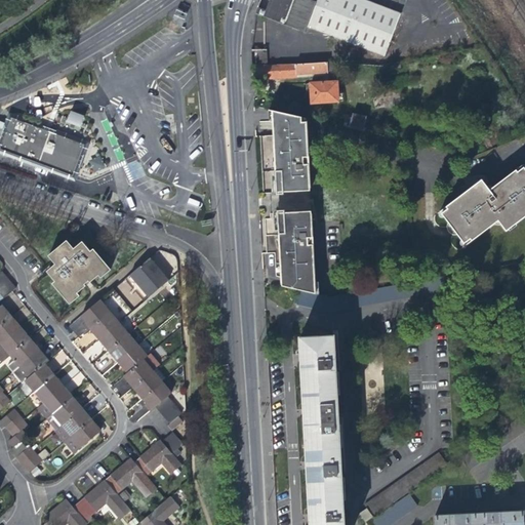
[(307,29),(384,57),(400,13),(364,0),(260,0),(255,16),(305,34),(307,29)]
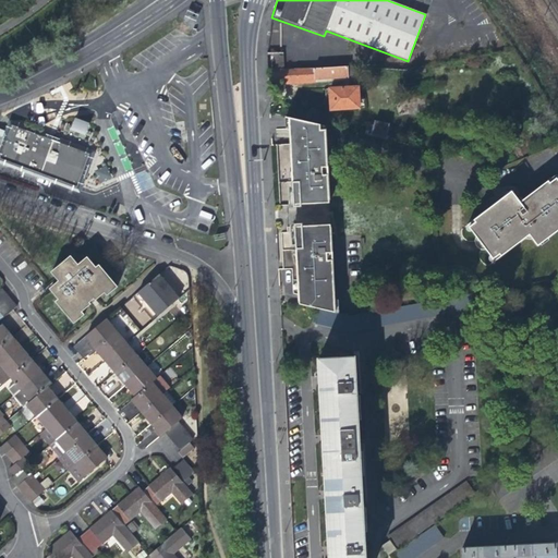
[(347,80),(346,72),(346,70),(273,73),(273,84),(347,80)]
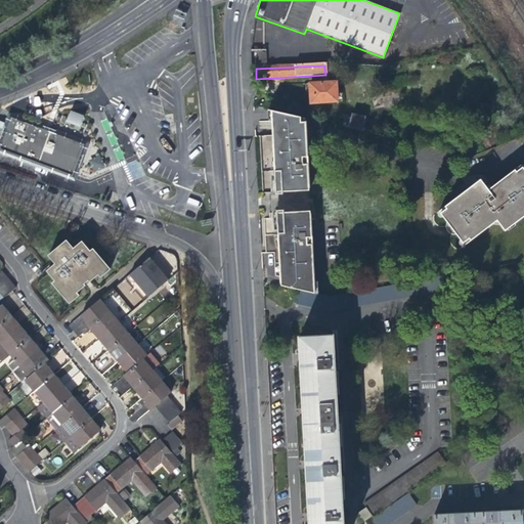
[(310,85),(310,95),(314,95),(314,104),(336,103),(335,94),(337,94),(337,84),(310,85)]
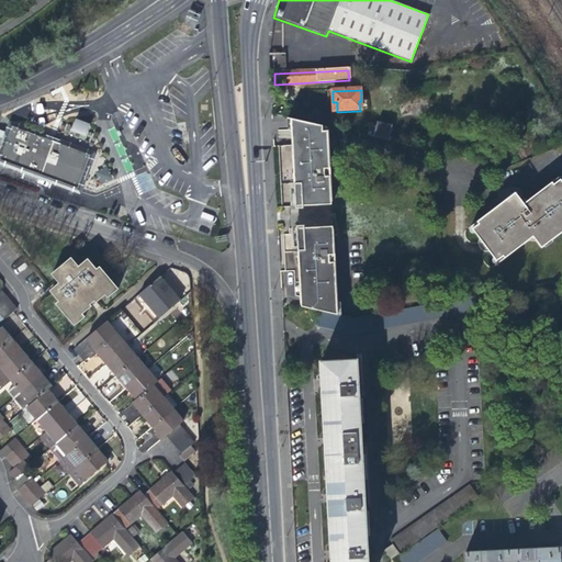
[(74,119),(69,135),(86,139),(90,123),(74,119)]
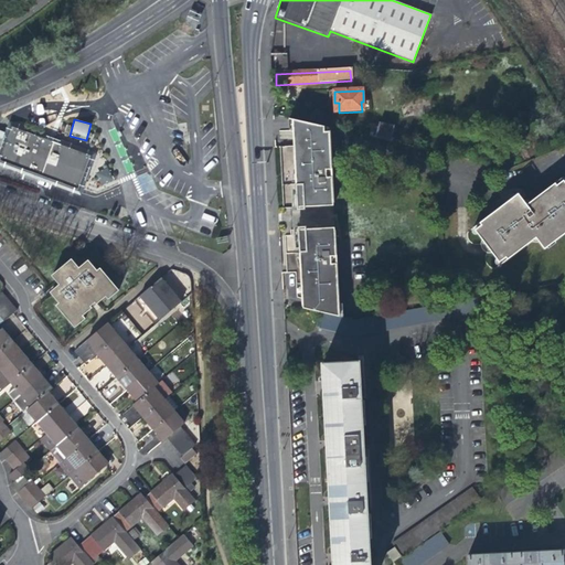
[(306,141),(329,139),(329,136),(328,128),(291,119),(292,128),(294,146),(306,145),(306,141)]
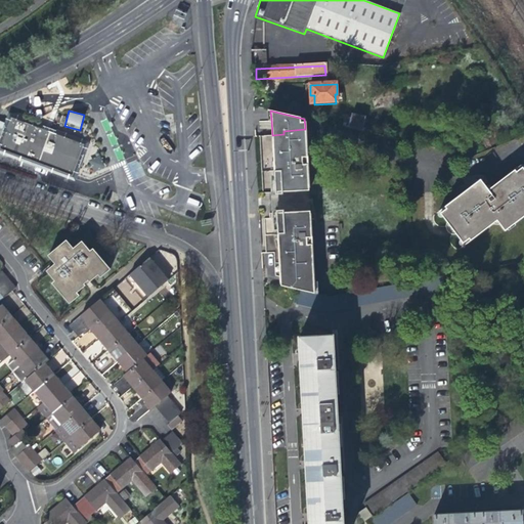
[(346,116),(343,128),(350,129),(352,117),(346,116)]
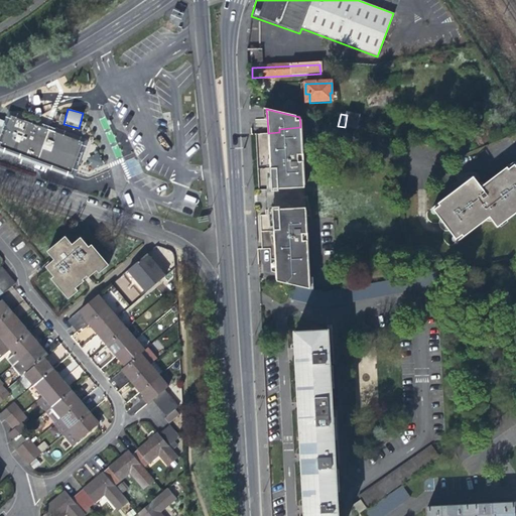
[(348,114),(347,115),(345,127),(358,130),(361,117),(348,114)]
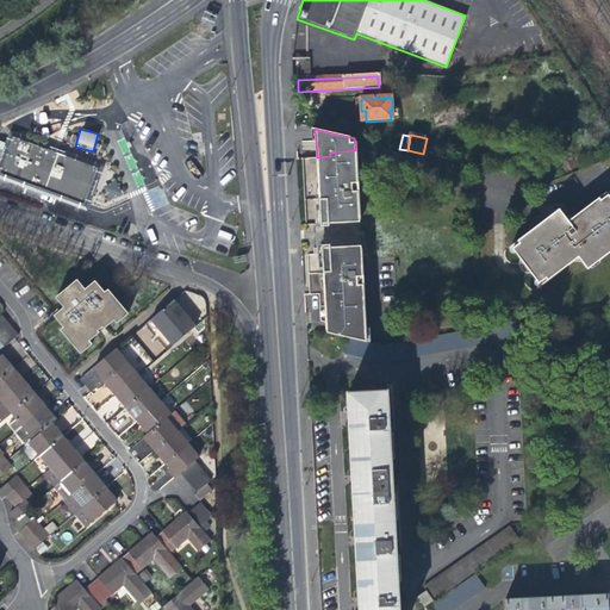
[(98,168),(47,149),(49,144),(41,141),(38,147),(13,137),(10,147),(7,145),(1,155),(6,157),(0,172),(0,173),(85,204),(98,168)]
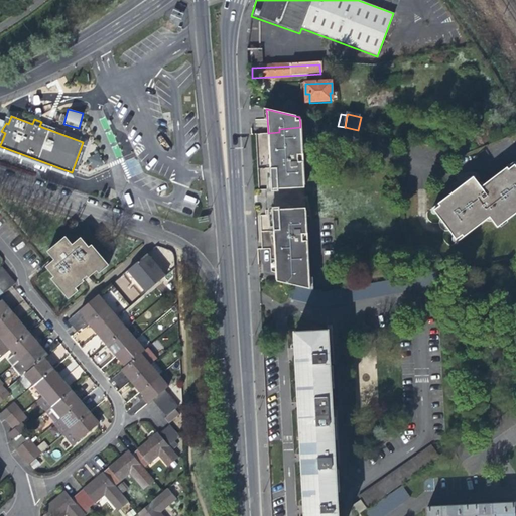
[(279,132),(268,133),(269,153),(270,187),(272,187),(288,187),(288,183),(296,182),(297,181),(298,181),(298,179),(298,176),(302,176),(300,127),(279,129),(279,132)]
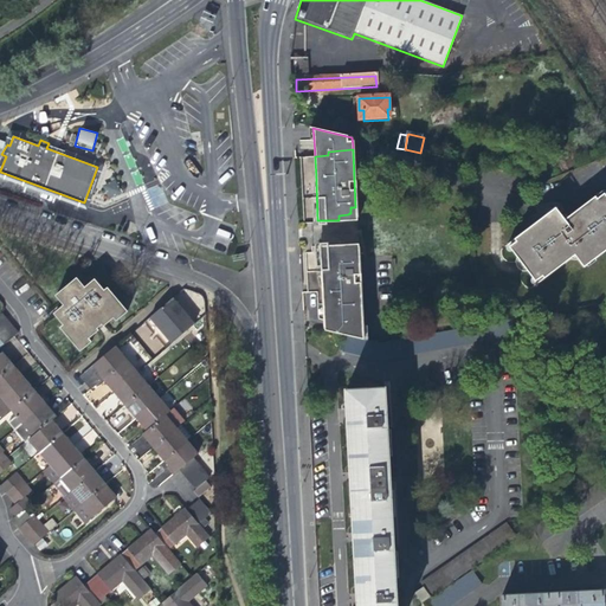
[(116,180),(103,185),(108,198),(121,193),(116,180)]
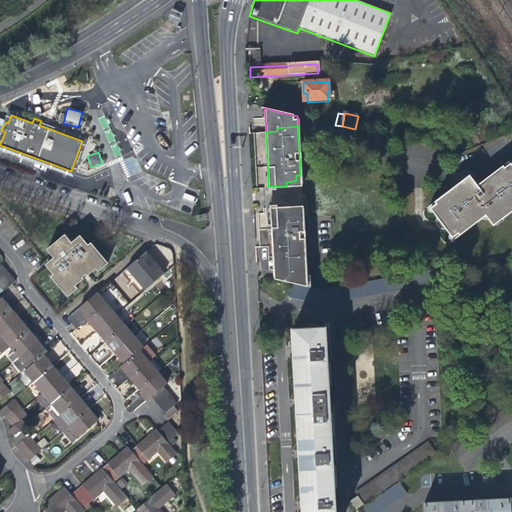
[(511,211),(511,167),(509,163),(477,187),(469,177),(429,208),(454,241),(485,217),(493,227),(511,211)]
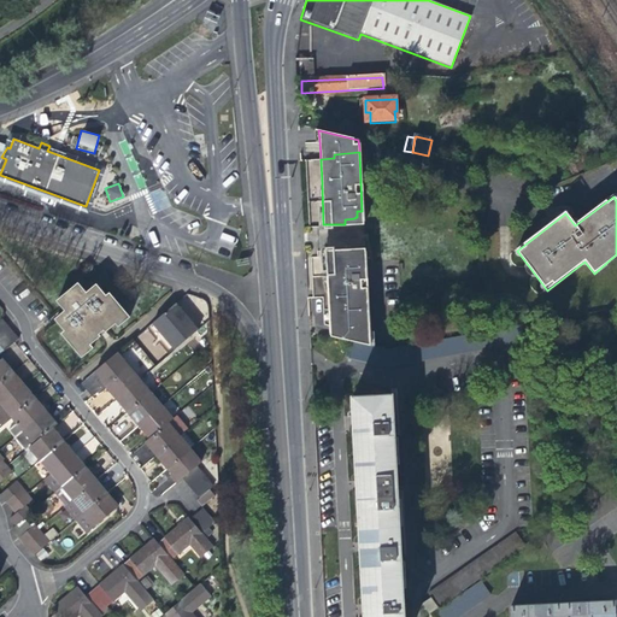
[(327,300),(328,324),(338,324),(338,325),(350,325),(350,329),(368,328),(364,259),(359,259),(359,254),(358,253),(357,252),(346,252),(346,247),(327,248),(324,248),(327,300)]
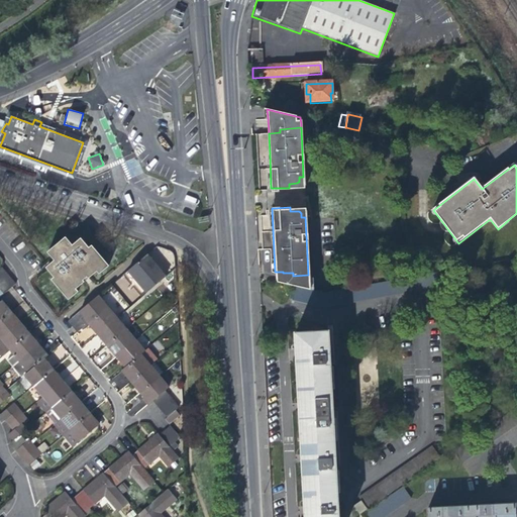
[(88,246),(80,236),(72,243),(65,235),(46,250),(54,259),(45,266),(54,276),(50,278),(68,297),(76,290),(74,287),(96,268),(99,271),(108,264),(91,243),(88,246)]
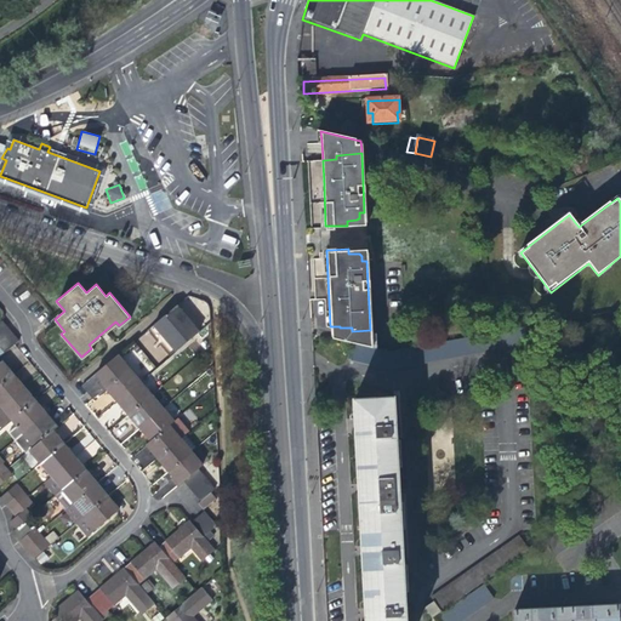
[(176,302),(153,322),(176,349),(199,330),(188,317),(176,302)]
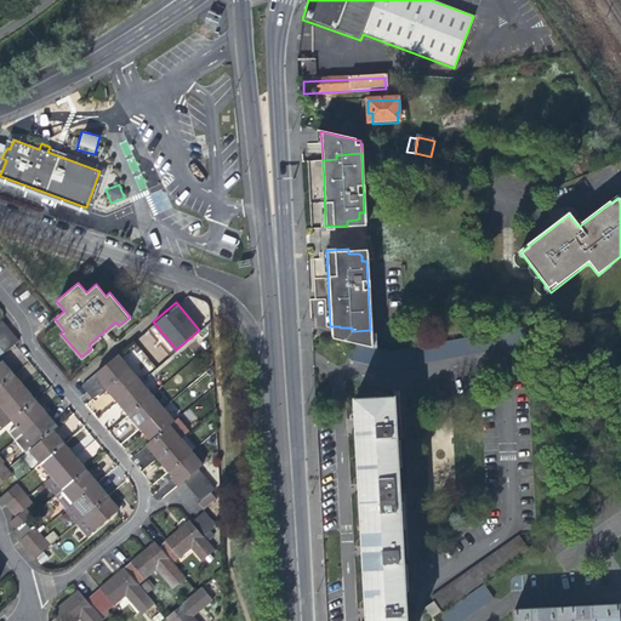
[(0,331),(0,343),(12,334),(6,326),(0,331)]
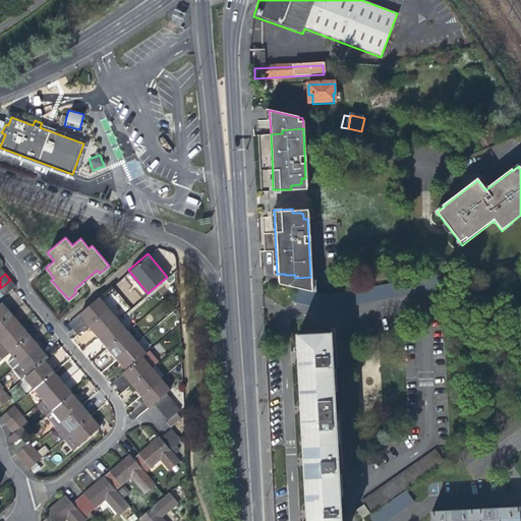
[(310,291),(310,277),(295,278),(295,275),(285,275),(285,274),(277,274),(278,284),(296,288),(310,291)]
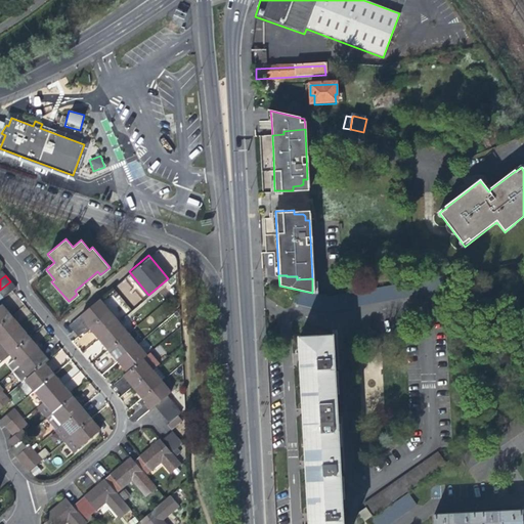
[(312,293),(298,290),(295,303),(324,310),(442,291),(440,276),(328,296),(312,293)]
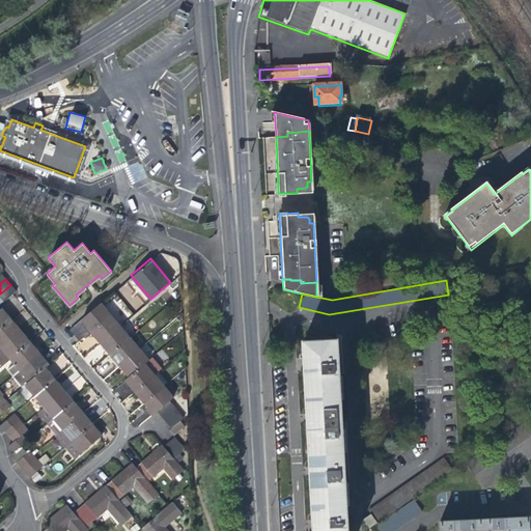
[(16,290),(10,285),(0,294),(0,296),(3,301),(16,290)]
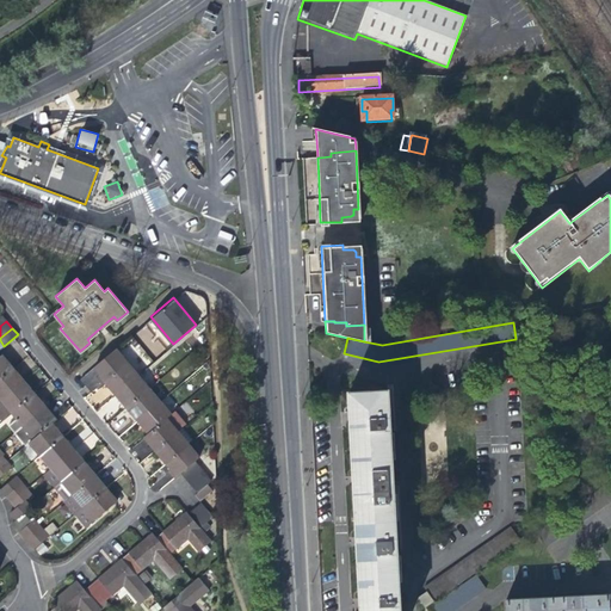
[(115,346),(98,360),(104,366),(121,353),(115,346)]
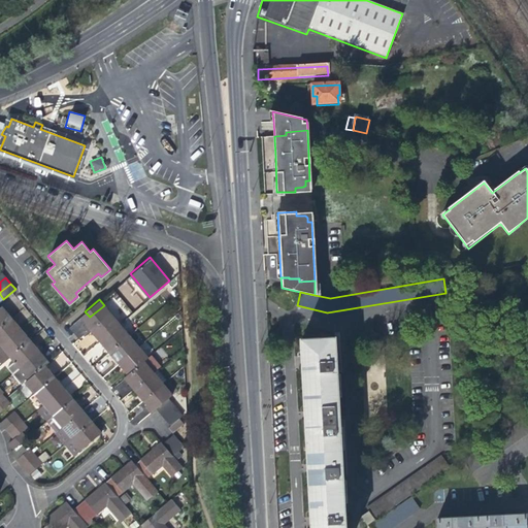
[(119,323),(104,305),(90,317),(85,311),(79,316),(86,323),(74,332),(79,338),(91,328),(95,333),(100,339),(119,323)]
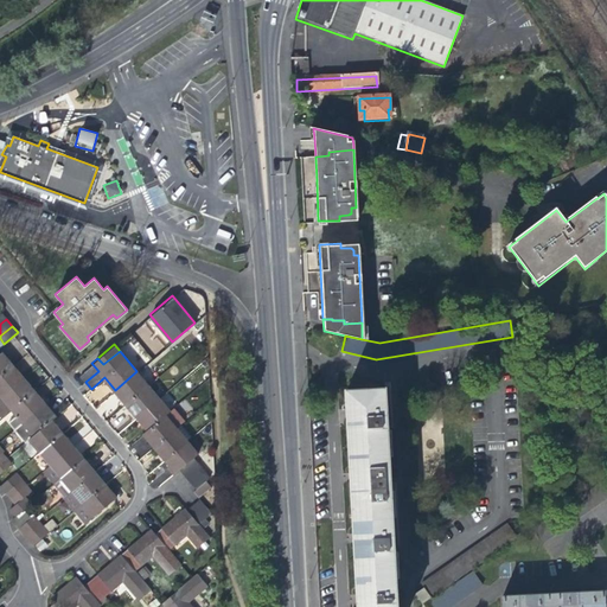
[(0,352),(0,375),(12,366),(6,359),(0,352)]
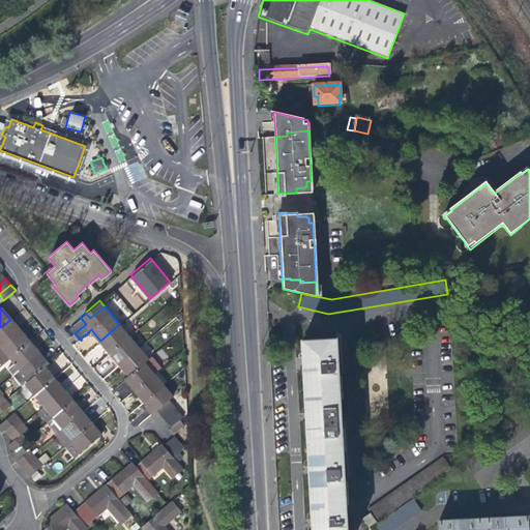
[(69,326),(75,333),(86,324),(80,317),(69,326)]
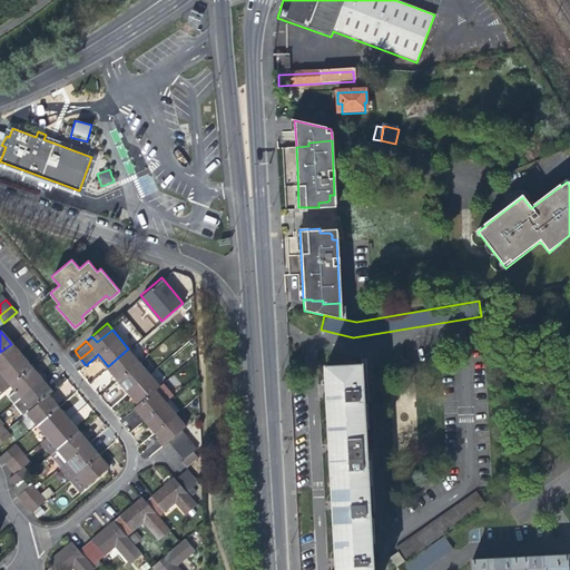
[(0,352),(0,373),(0,374),(21,356),(15,347),(11,344),(0,352)]
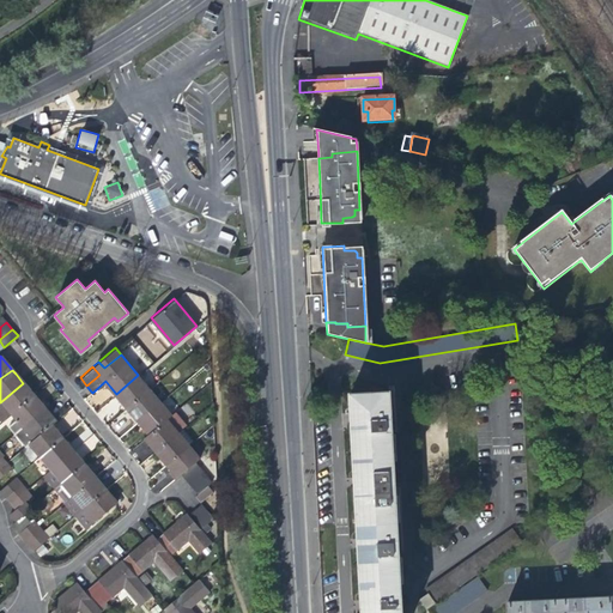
[(150,388),(138,375),(116,394),(122,401),(127,407),(150,388)]
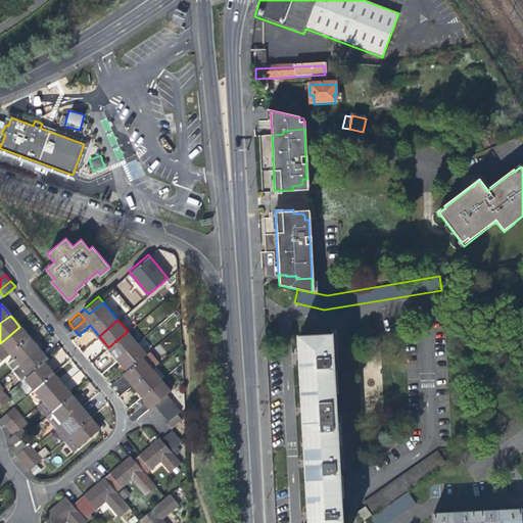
[(0,359),(1,361),(8,354),(29,337),(25,332),(19,327),(0,343),(0,342),(0,359)]
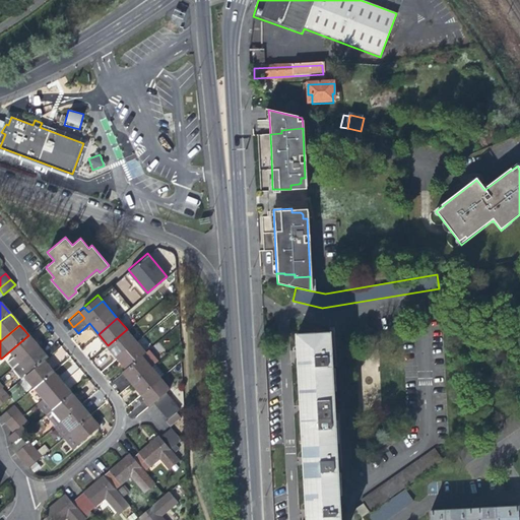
[(136,340),(127,329),(108,345),(112,350),(117,356),(136,340)]
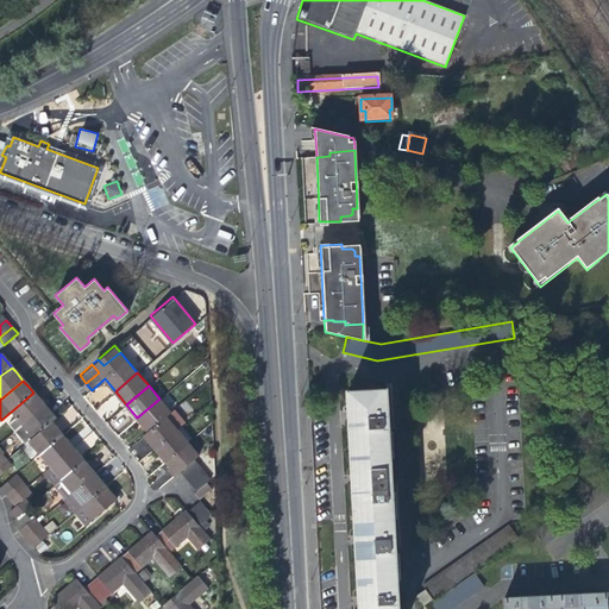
[(397,608),(384,389),(345,391),(347,427),(350,477),(355,547),(357,597),(358,608),(397,608)]
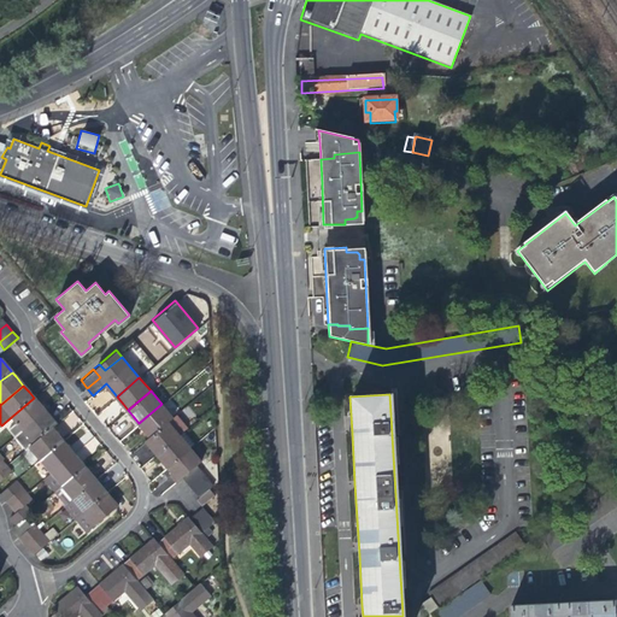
[(6,430),(13,439),(42,415),(46,412),(50,409),(45,401),(43,401),(40,405),(34,398),(10,418),(15,423),(6,430)]
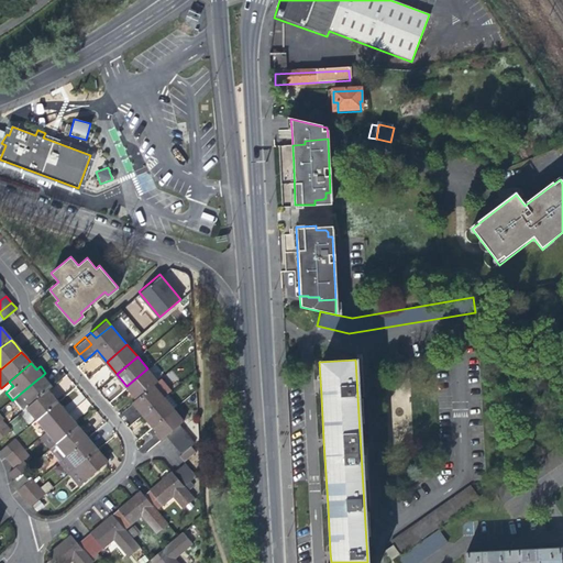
[(157,381),(147,368),(127,386),(131,392),(136,398),(153,384),(157,381)]
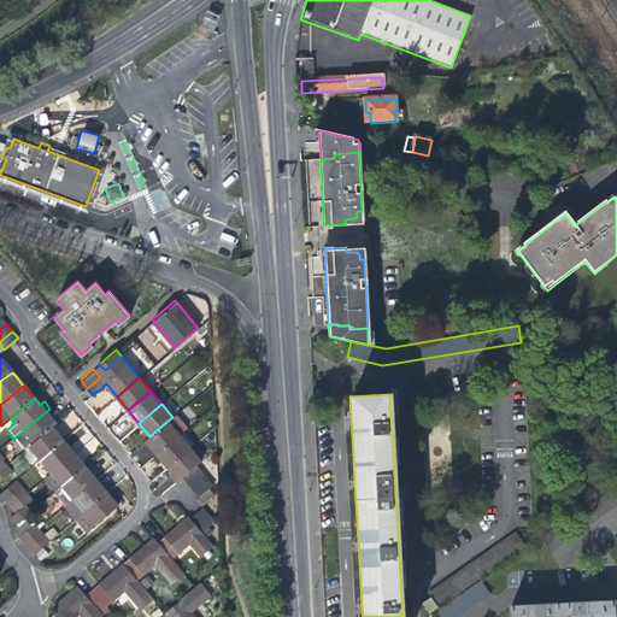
[(50,417),(46,412),(42,415),(13,439),(24,451),(28,447),(48,430),(52,428),(56,424),(50,417)]
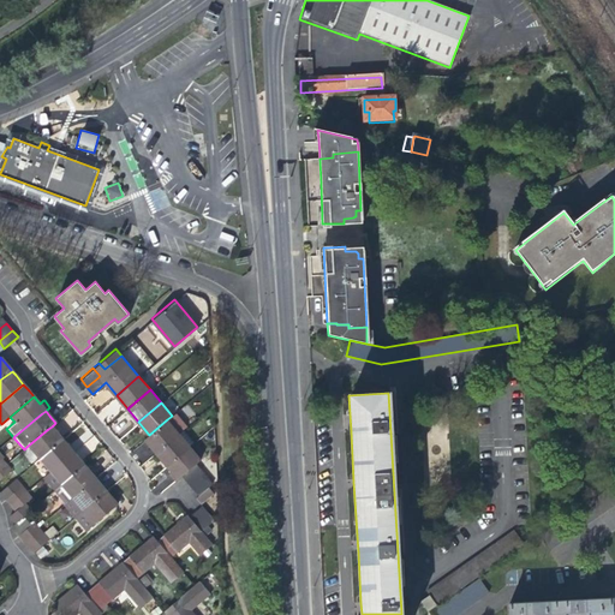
[(174,413),(172,416),(167,419),(179,434),(183,430),(186,428),(174,413)]
